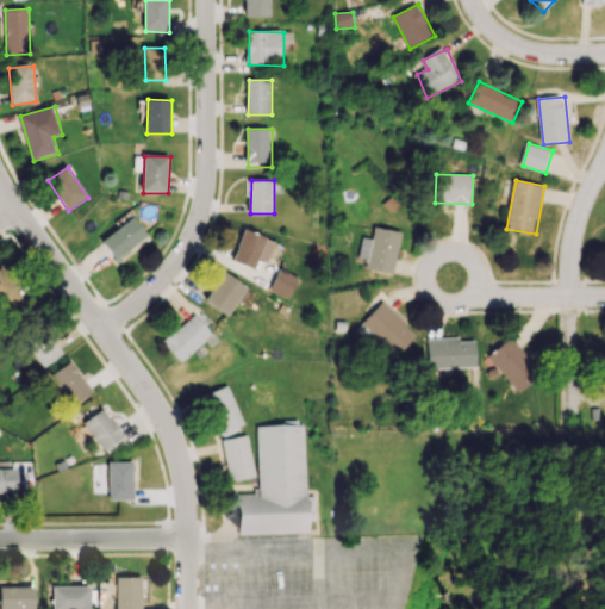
[(122,265),(153,238),(131,212),(119,223),(123,227),(103,243),(122,265)]
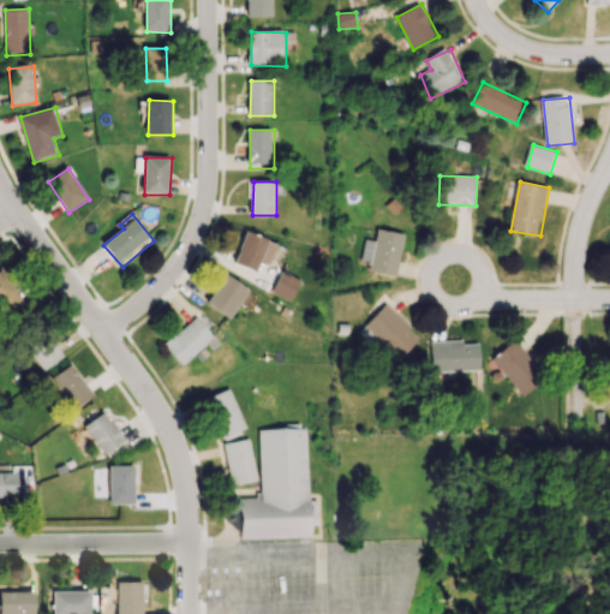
[(371,272),(398,276),(405,234),(380,230),(377,242),(366,240),(363,261),(372,262),(371,272)]
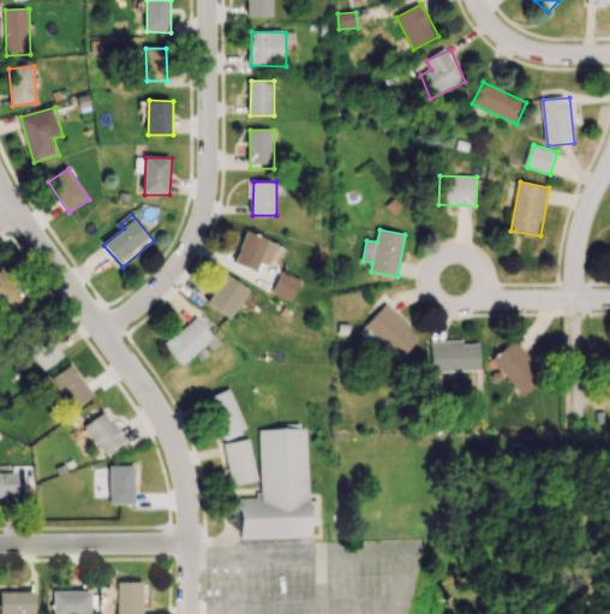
[(238,266),(259,270),(262,262),(273,264),(279,242),(246,233),(238,266)]
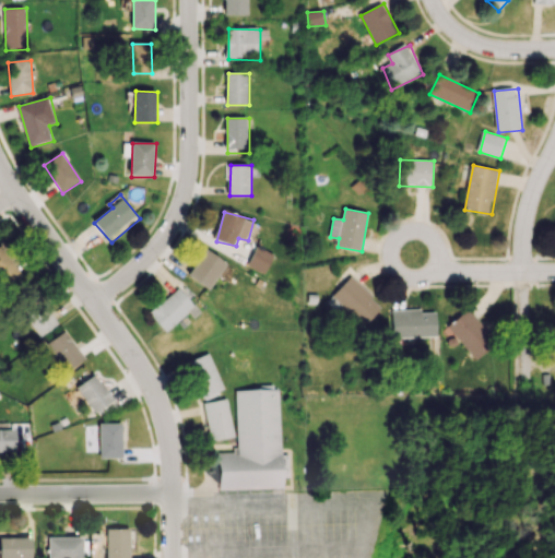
[(0,247),(0,280),(7,288),(24,275),(1,246),(0,247)]
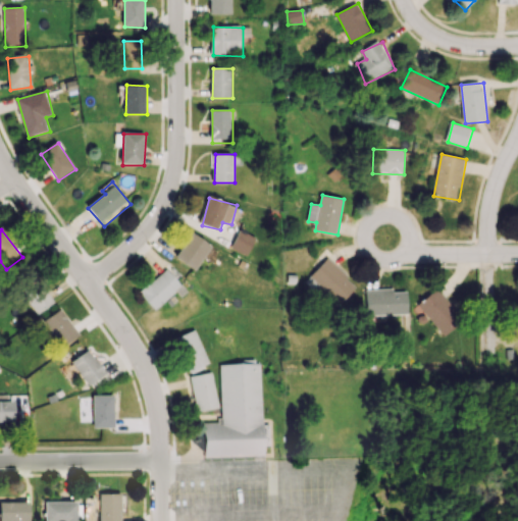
[(232,249),(249,257),(258,238),(242,229),(232,249)]
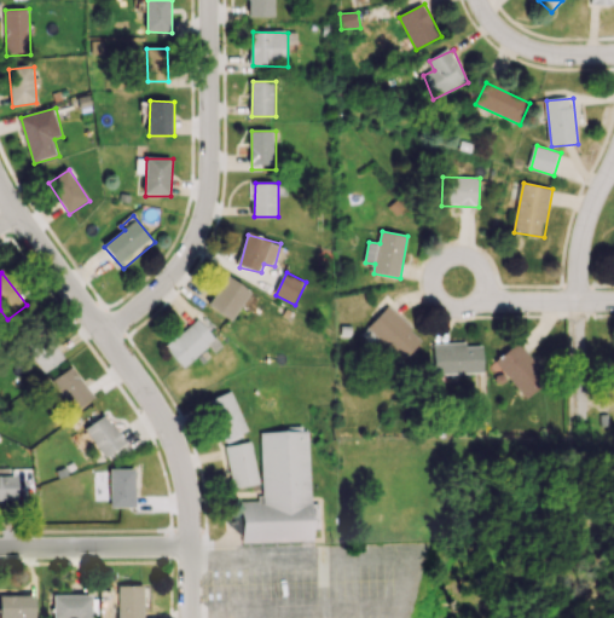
[(253,293),(230,276),(209,306),(232,322),(253,293)]
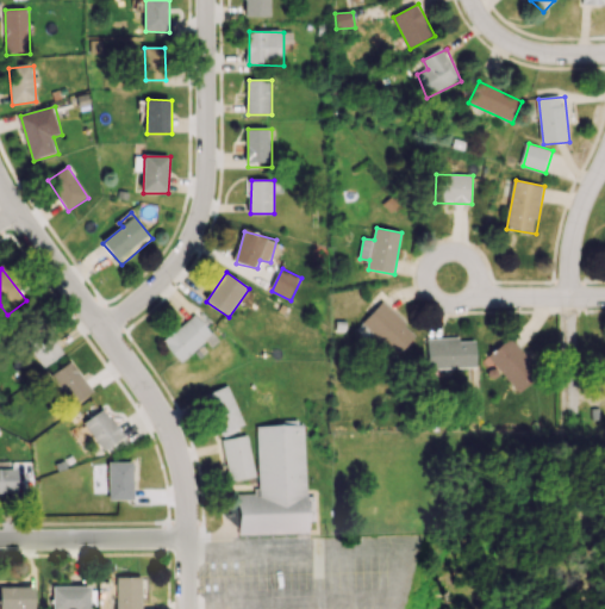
[(418,335),(384,303),(359,330),(369,341),(375,335),(399,356),(418,335)]
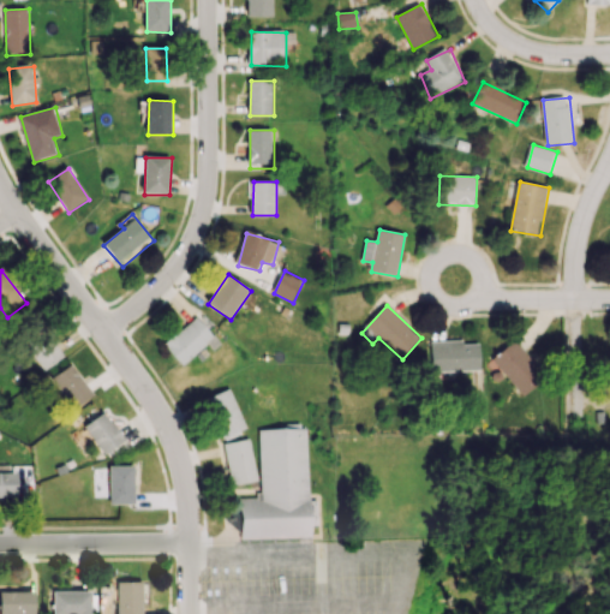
[(166,345),(184,365),(216,338),(198,317),(166,345)]
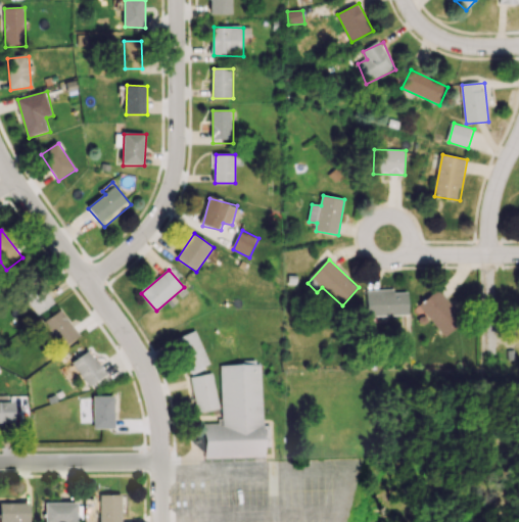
[(55,305),(40,278),(21,288),(36,316),(55,305)]
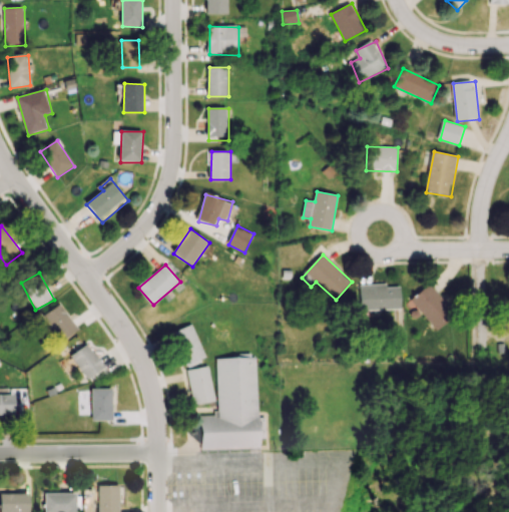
[(412,299),(436,331),(458,315),(434,283),(412,299)]
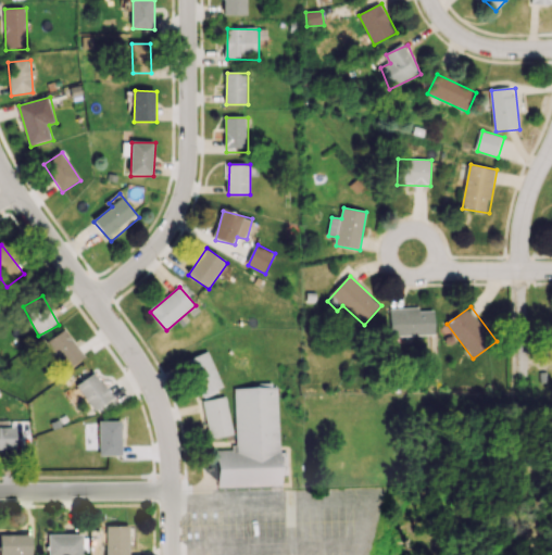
[(435,311),(422,312),(422,307),(391,308),(392,337),(436,336),(435,311)]
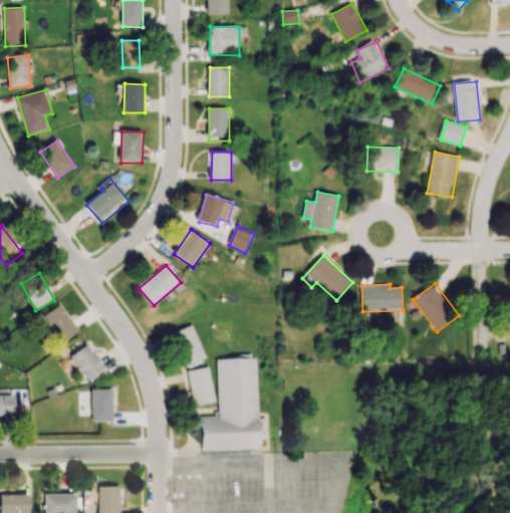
[(44,315),(62,342),(79,331),(61,304),(44,315)]
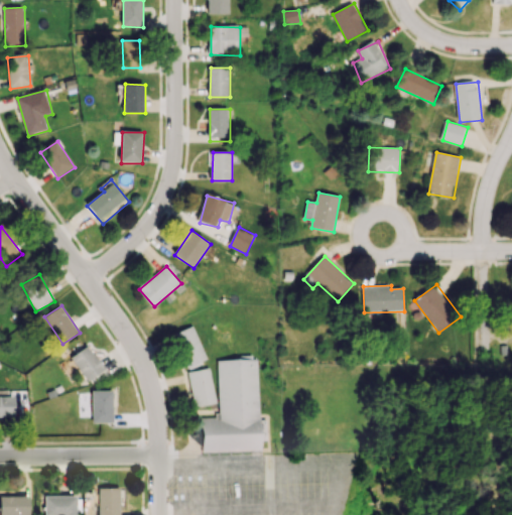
[(174,335),(188,369),(209,361),(195,327),(174,335)]
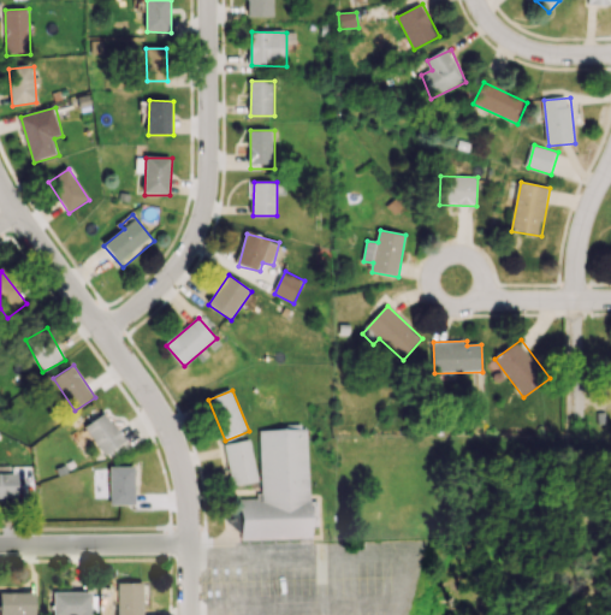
[(108,459),(128,444),(106,413),(87,427),(108,459)]
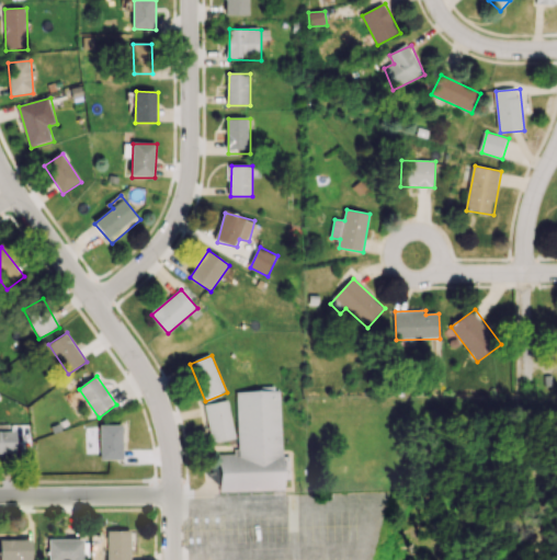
[(283,391),(239,392),(240,455),(220,455),(222,492),(286,490),(286,480),(293,479),(292,457),(285,457),(283,391)]
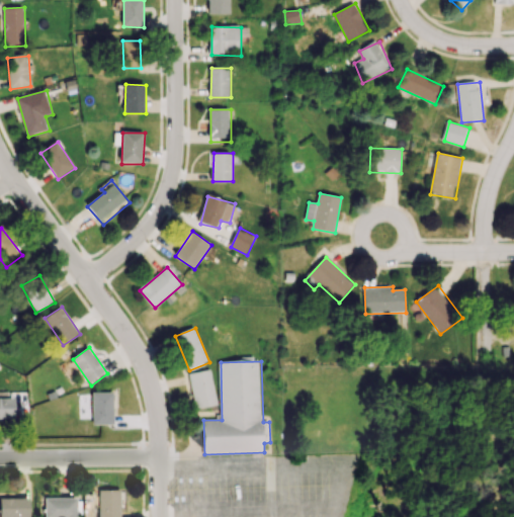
[(190,374),(198,410),(220,405),(211,369),(190,374)]
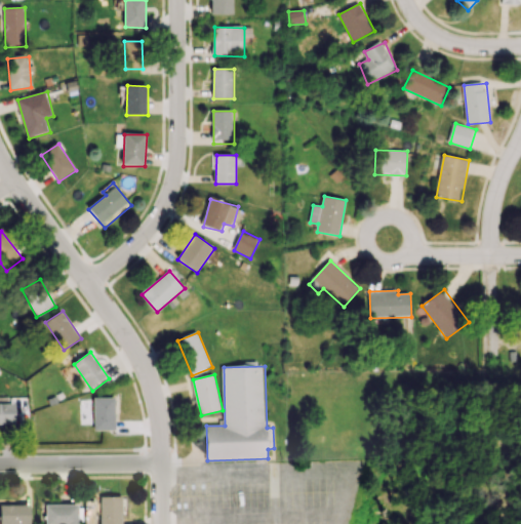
[(0,425),(15,425),(14,398),(0,398),(0,425)]
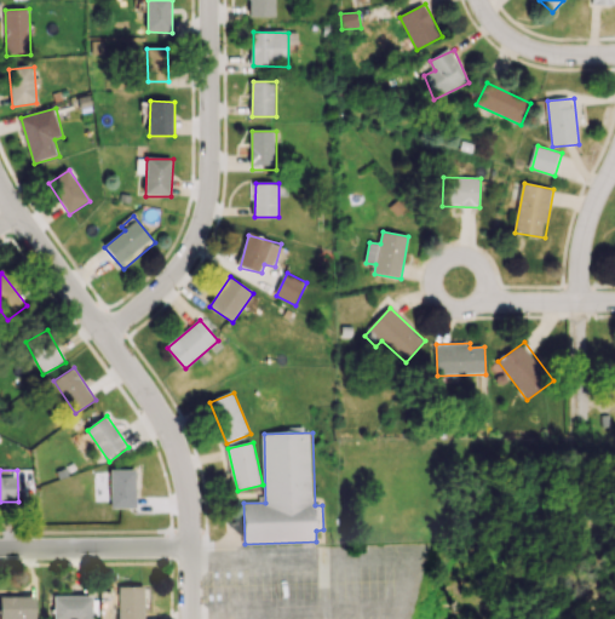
[(113,509),(138,509),(137,470),(111,470),(113,509)]
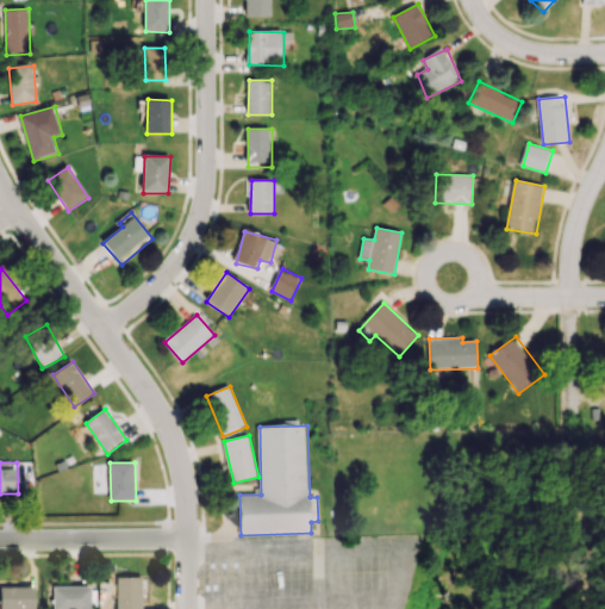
[(143,608),(143,577),(119,578),(119,608),(143,608)]
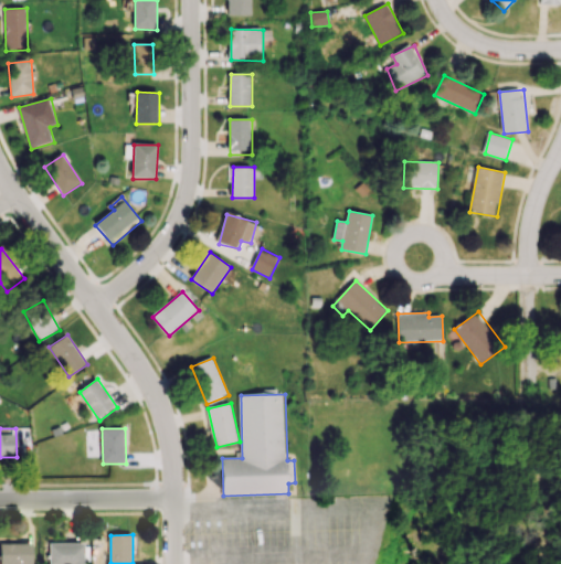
[(85,563),(85,543),(51,544),(51,563),(85,563)]
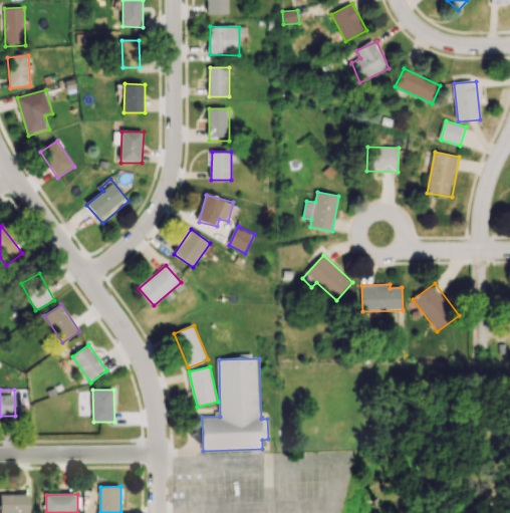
[(30,512),(30,495),(2,495),(1,512),(30,512)]
